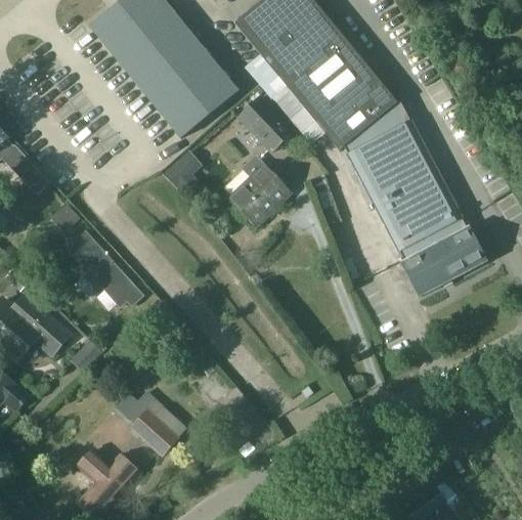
[(118,0),(88,25),(179,137),(237,89),(164,0),(118,0)]
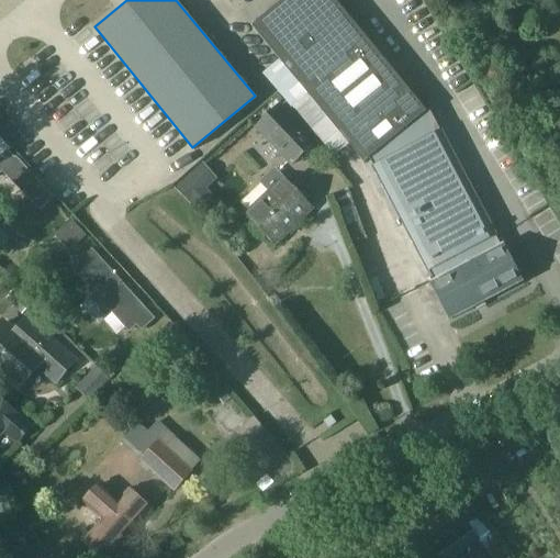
[(277,0),(252,21),(366,162),(433,107),(417,87),(413,91),(385,57),(390,53),(362,19),(358,23),(338,0),(277,0)]
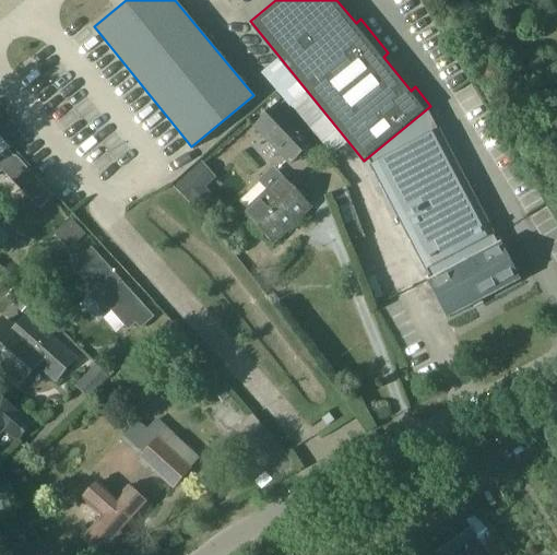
[(469,0),(476,13),(500,0),(469,0)]
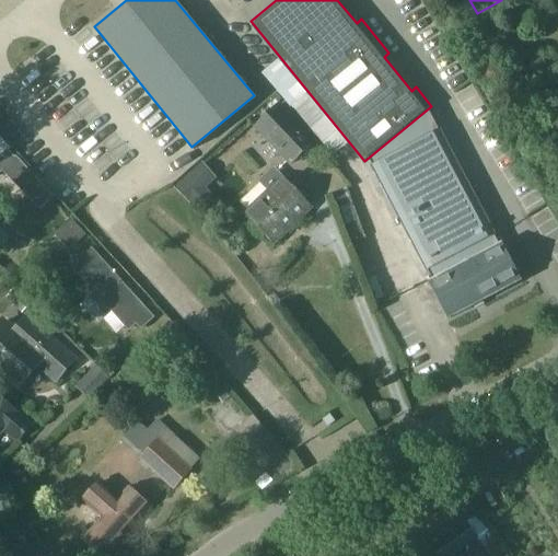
[(252,124),(289,163),(315,139),(278,100),(252,124)]
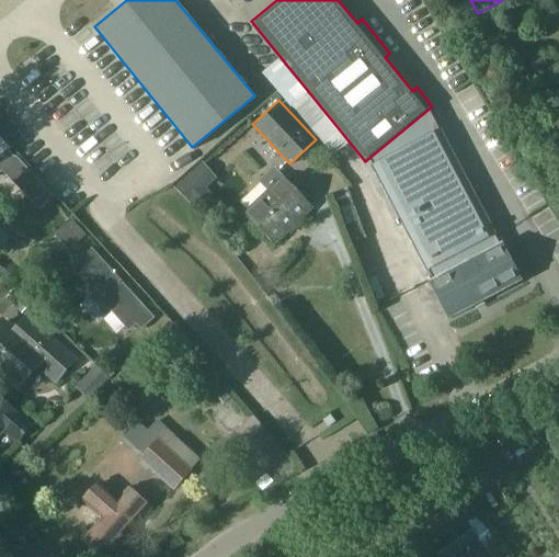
[(13,154),(7,147),(9,144),(0,134),(0,169),(20,190),(30,200),(45,185),(35,174),(15,154),(14,152),(13,154)]
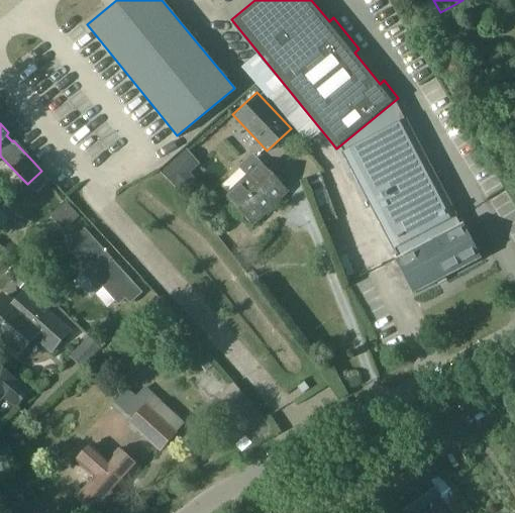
[(252,221),(287,189),(252,151),(239,164),(247,172),(225,192),(252,221)]
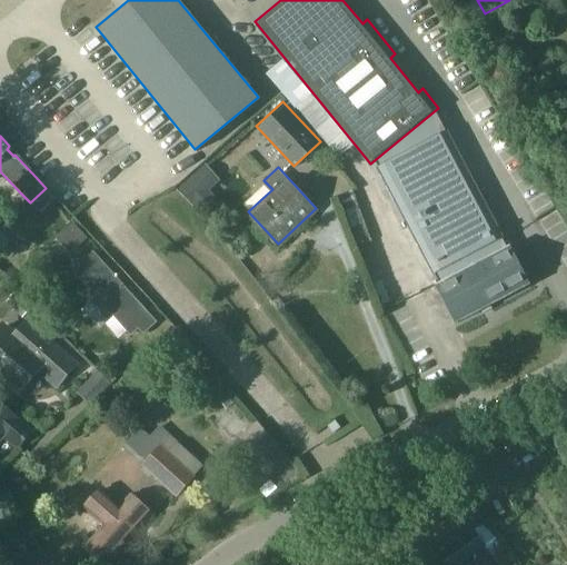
[(218,178),(216,175),(206,184),(201,178),(185,194),(199,209),(215,195),(208,188),(218,178)]
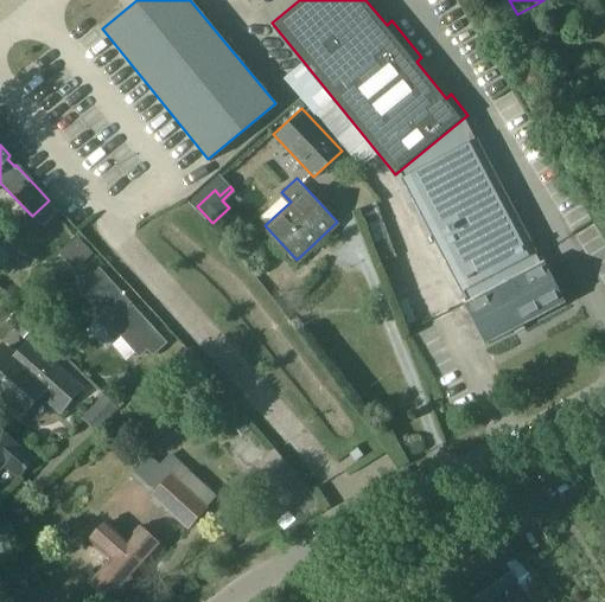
[(507,192),(430,232),(485,339),(561,299),(507,192)]
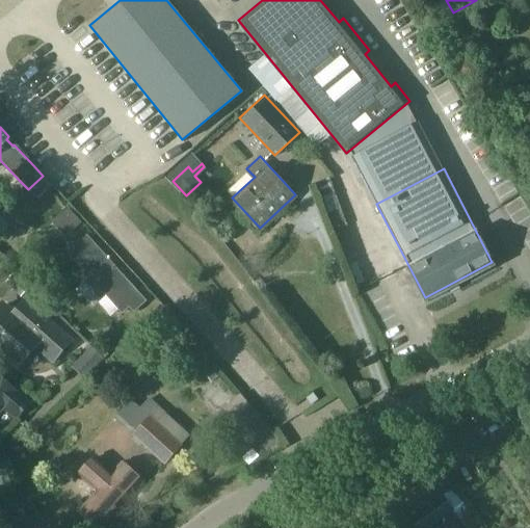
[(337,207),(330,191),(320,195),(326,211),(337,207)]
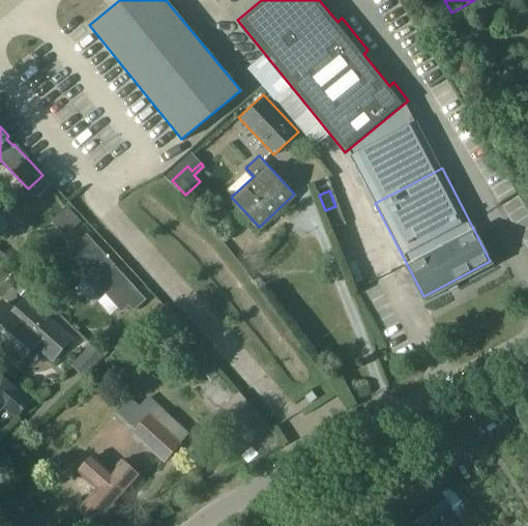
[(77,218),(65,206),(52,217),(63,230),(77,218)]
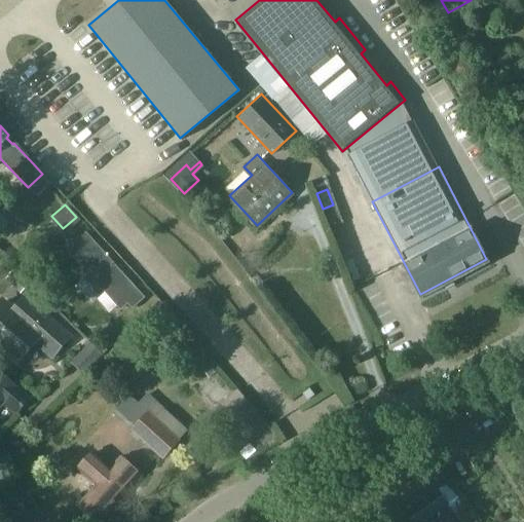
[(137,301),(134,297),(138,293),(79,230),(65,244),(83,263),(81,268),(82,275),(90,285),(98,287),(100,287),(119,307),(125,301),(127,303),(131,306),(137,301)]
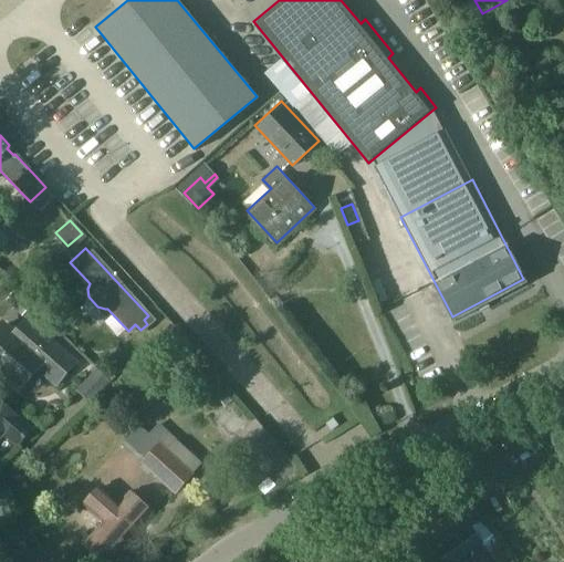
[(12,289),(3,299),(20,313),(30,303),(12,289)]
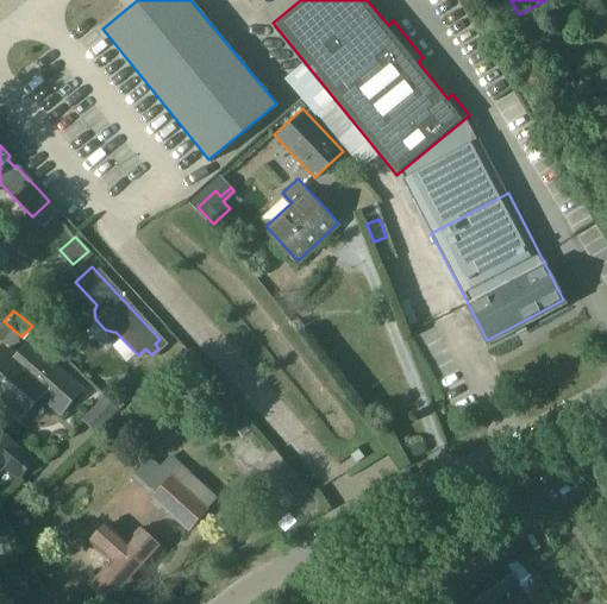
[(24,343),(10,359),(0,351),(0,403),(14,415),(36,391),(55,409),(75,387),(24,343)]
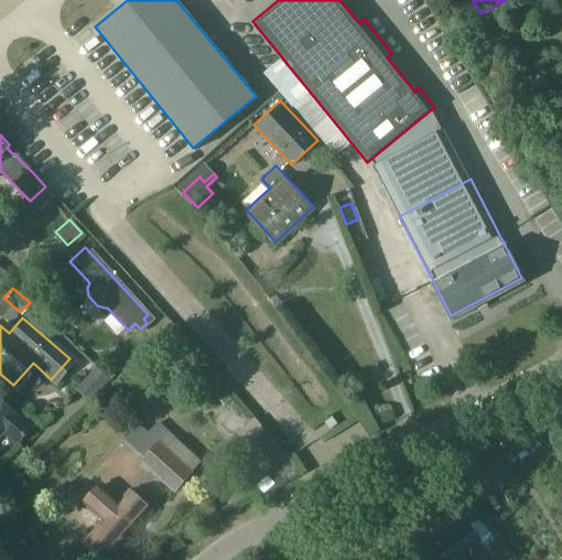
[(109,377),(95,365),(74,386),(87,399),(109,377)]
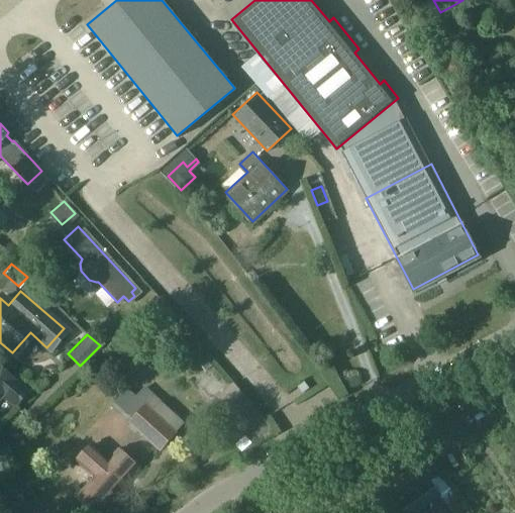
[(25,391),(0,370),(0,392),(13,404),(25,391)]
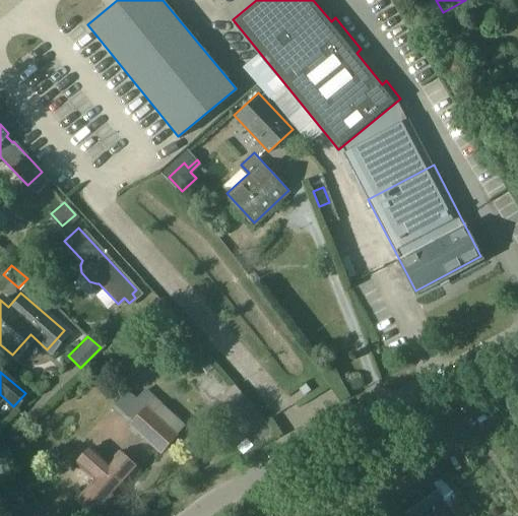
[(309,388),(305,381),(298,386),(303,393),(309,388)]
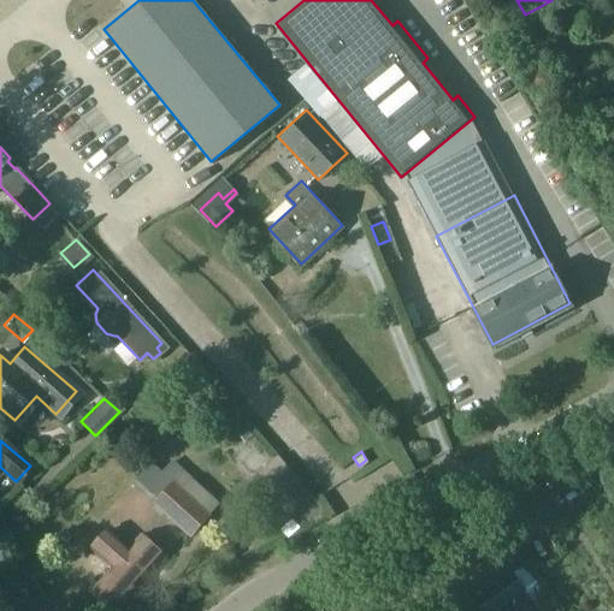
[(296,527),(325,510),(273,454),(251,474),(296,527)]
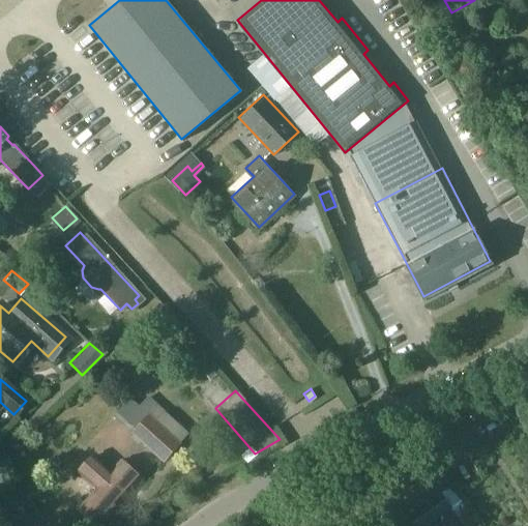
[(160,458),(177,440),(186,430),(147,393),(138,403),(129,396),(113,414),(132,431),(132,432),(160,458)]
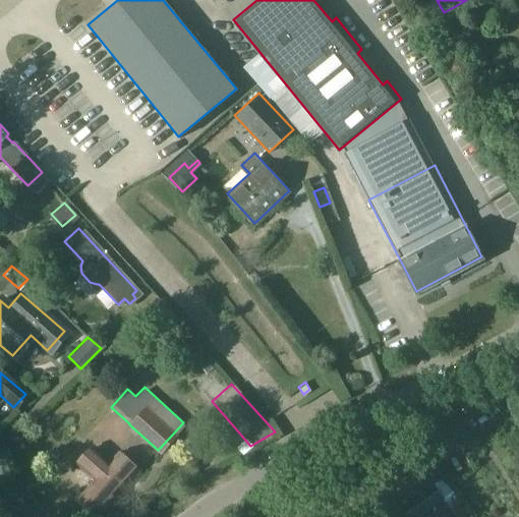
[(90,474),(94,477),(74,500),(93,516),(135,468),(119,454),(109,465),(89,447),(74,462),(89,475),(90,474)]
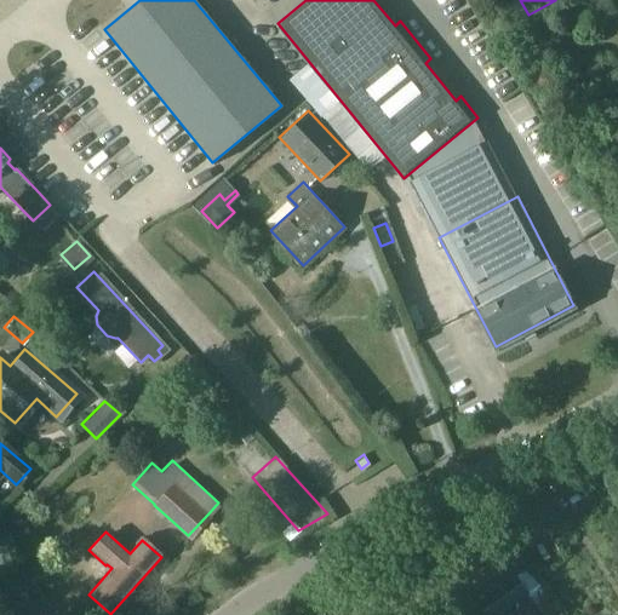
[(549,614),(562,607),(531,561),(475,602),(484,614),(493,614),(526,592),(543,614),(549,614)]
